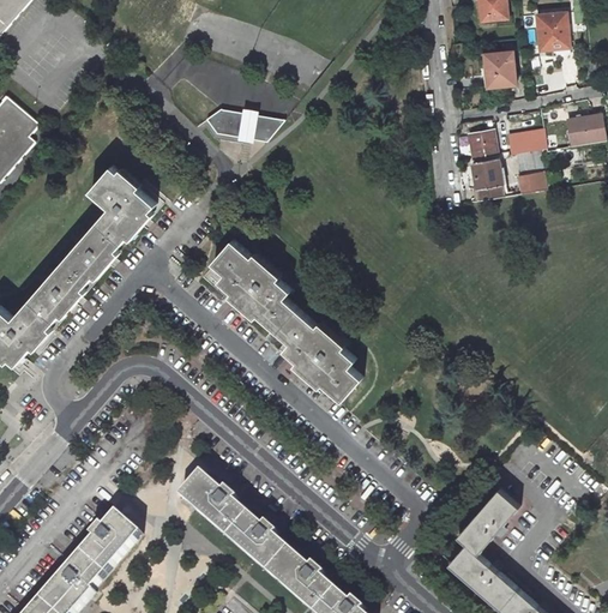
[(0,31),(28,0),(0,0),(0,31)]
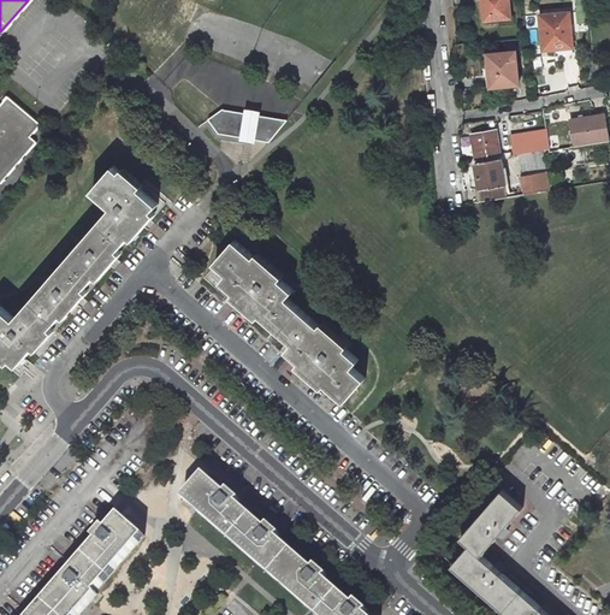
[(478,0),(480,19),(507,16),(504,0),(478,0)]
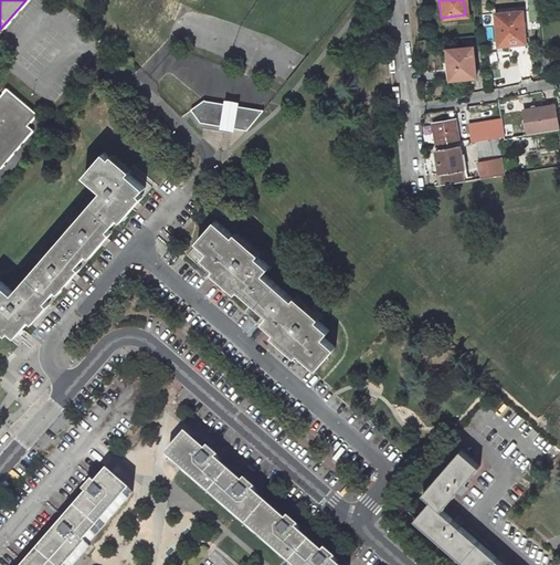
[(522,40),(518,9),(494,12),(496,43),(505,42),(506,49),(513,48),(511,41),(522,40)]
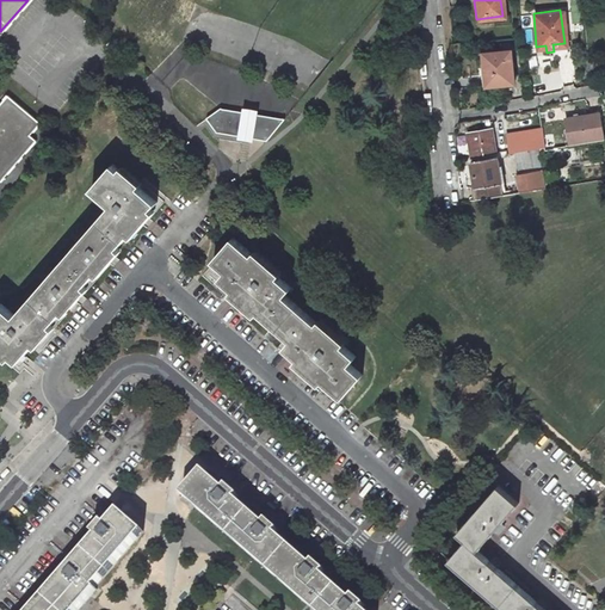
[(508,49),(481,53),(483,85),(512,81),(508,49)]
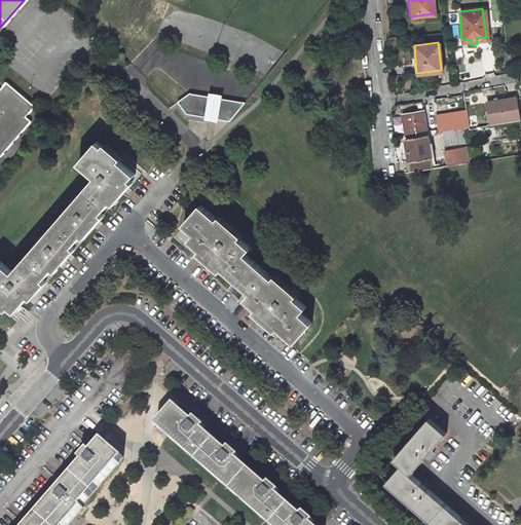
[(501,63),(519,60),(518,53),(500,57),(501,63)]
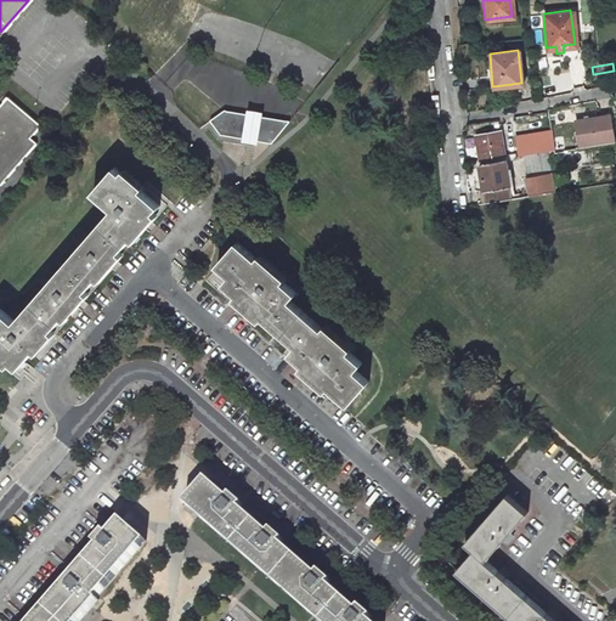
[(5,96),(0,101),(0,180),(34,142),(27,137),(38,125),(5,96)]
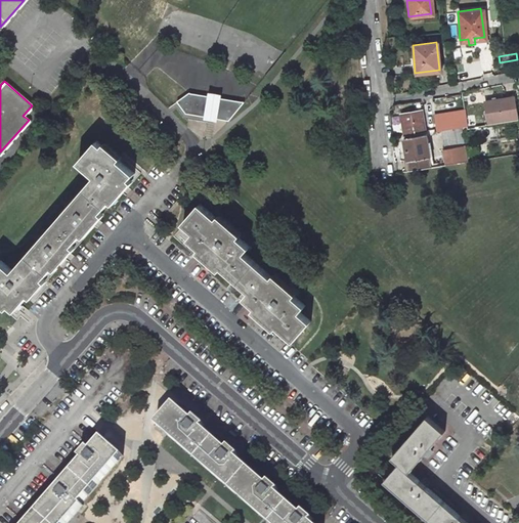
[(207,95),(183,92),(171,100),(181,113),(204,116),(207,95)]
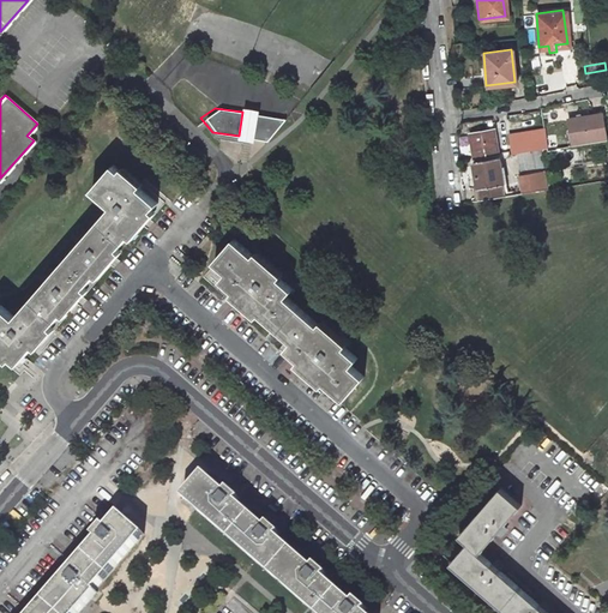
[(282,116),(248,112),(245,137),(264,139),(282,116)]
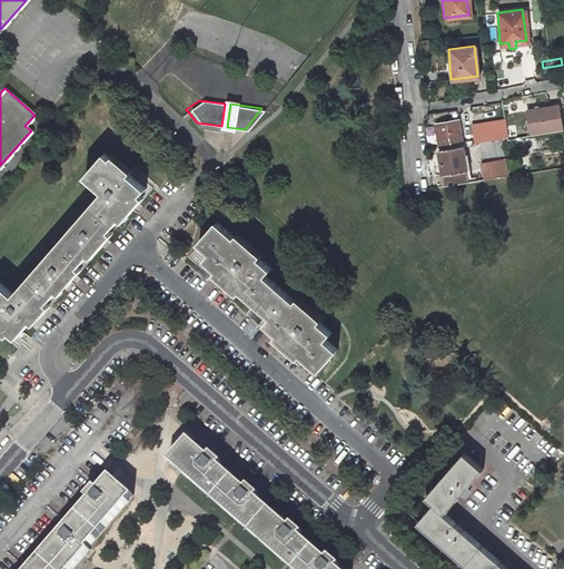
[(556,104),(523,109),(527,133),(527,135),(561,129),(556,104)]
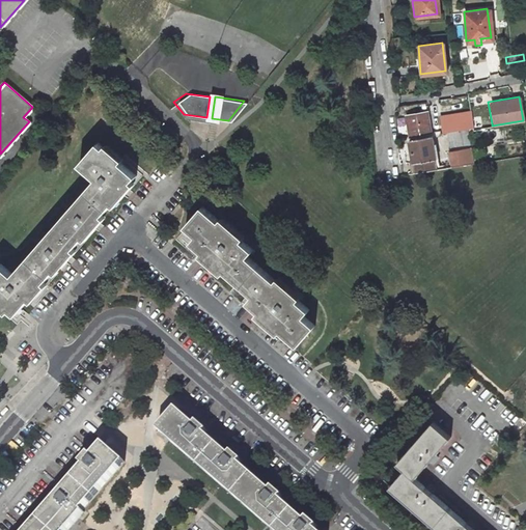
[(424,111),(405,114),(408,134),(427,131),(424,111)]
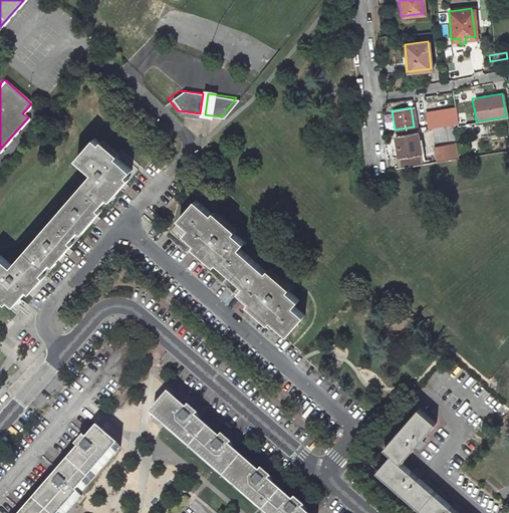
[(455,107),(425,112),(428,127),(430,126),(451,123),(457,122),(455,107)]
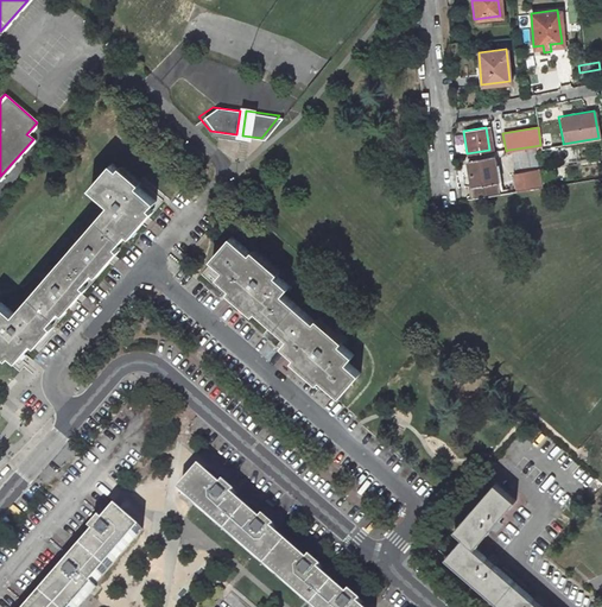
[(512,168),(536,164),(533,150),(533,146),(508,150),(512,168)]
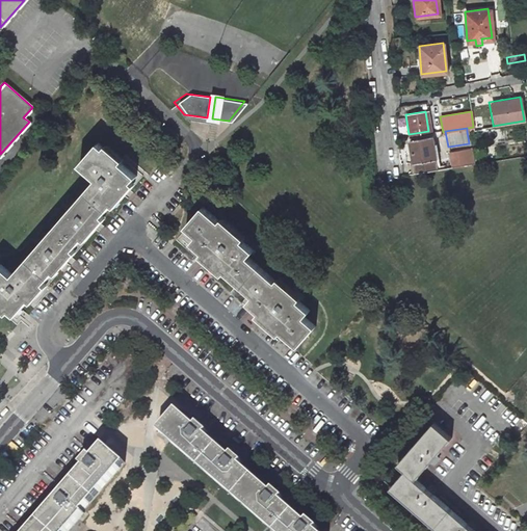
[(436,165),(430,135),(409,139),(413,173),(442,168),(442,164),(436,165)]
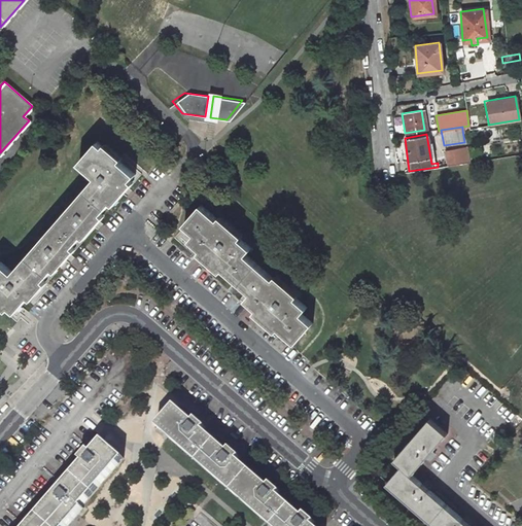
[(0,311),(3,314),(5,312),(11,316),(132,179),(93,144),(74,166),(91,181),(7,276),(0,270),(0,311)]
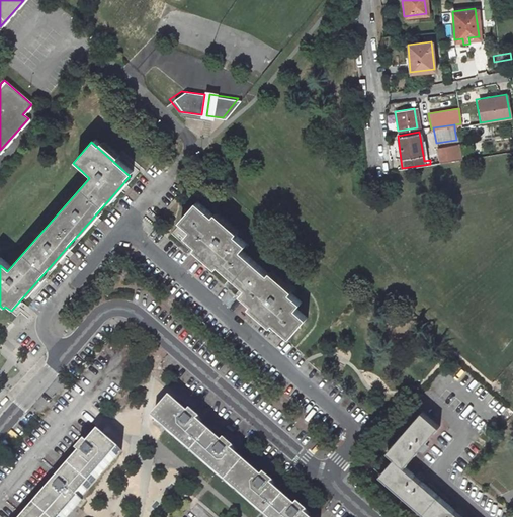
[(459,159),(456,144),(435,147),(438,162),(459,159)]
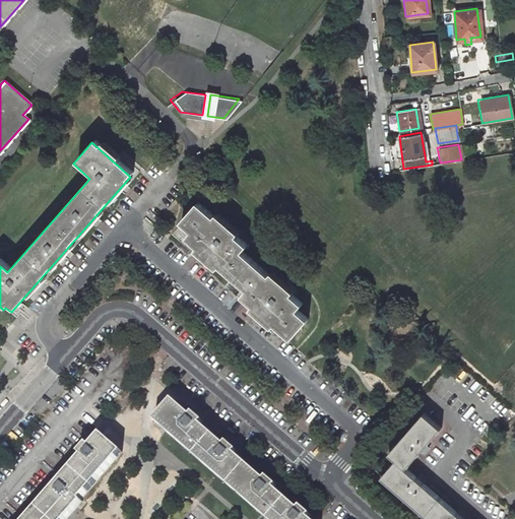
[(246,248),(195,204),(178,224),(189,234),(184,241),(244,293),(240,298),(290,341),(308,321),(297,312),(301,307),(240,254),(246,248)]
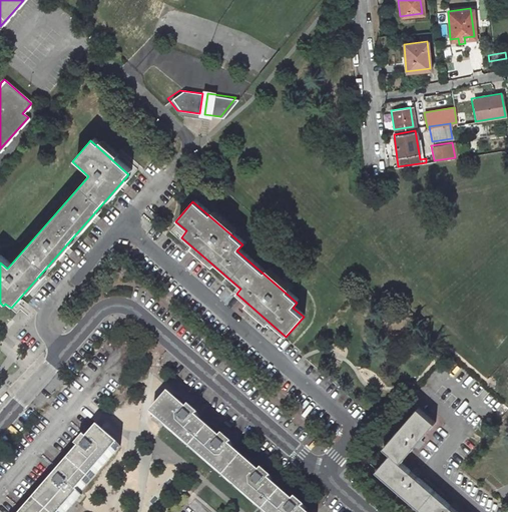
[(219,439),(195,418),(198,416),(189,407),(186,411),(168,396),(150,415),(262,511),(304,511),(303,510),(305,508),(296,499),(293,503),(269,482),(272,479),(262,470),(259,473),(229,447),(231,445),(222,436),(219,439)]
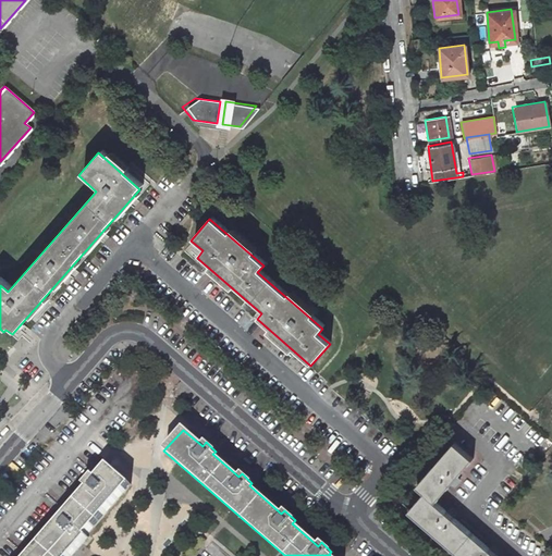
[(497,555),(491,551),(493,547),(486,541),(483,544),(448,511),(450,509),(443,503),(440,506),(429,496),(445,477),(449,480),(455,472),(452,469),(467,452),(449,435),(412,479),(418,485),(402,505),(461,555),(497,555)]
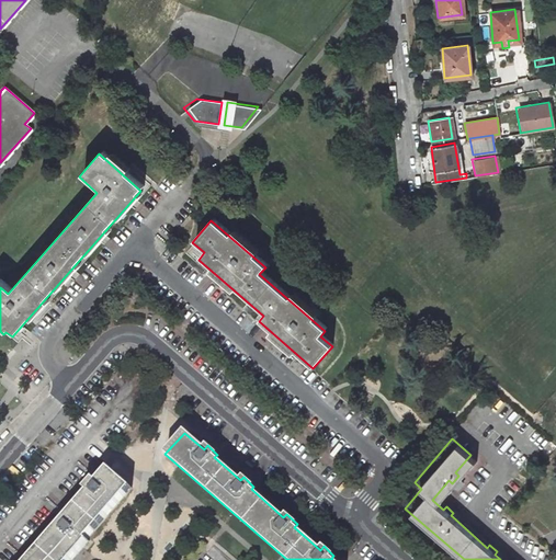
[(89,490),(27,559),(68,559),(87,539),(86,537),(131,486),(108,467),(97,480),(93,477),(86,487),(89,490)]
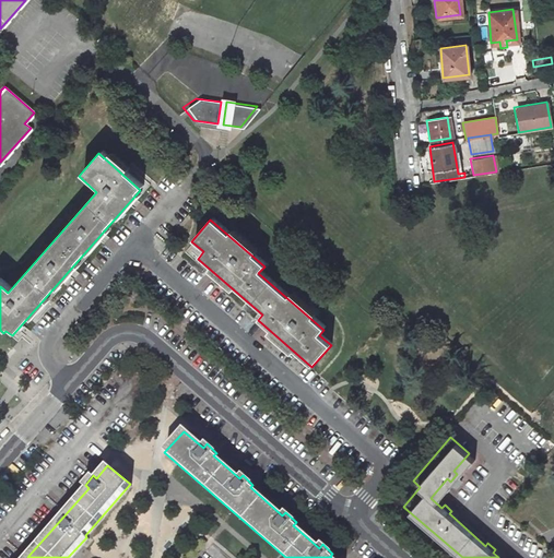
All buildings are outlined.
